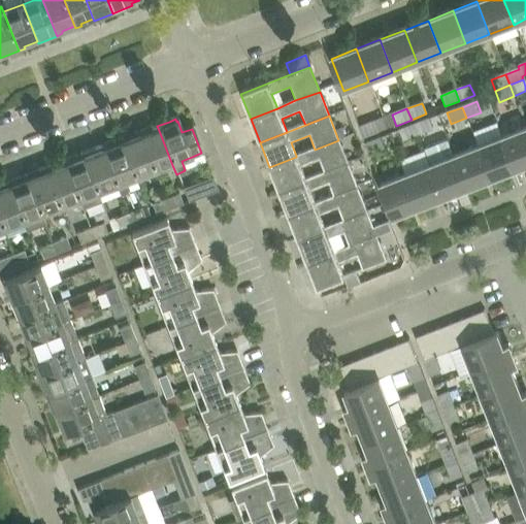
[(428,120),(414,126),(418,136),(432,131),(428,120)]
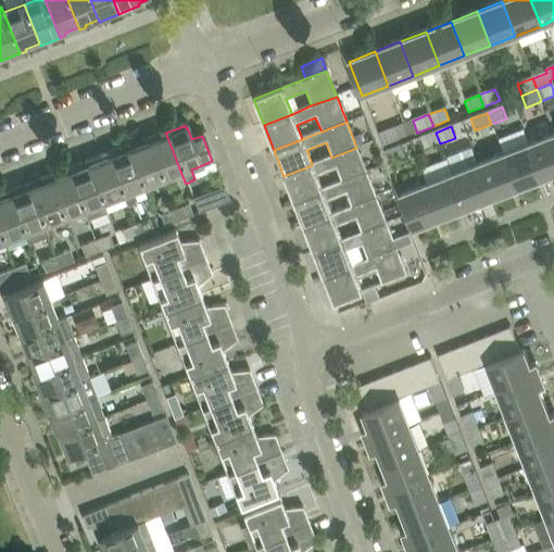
[(393,129),(376,136),(380,147),(398,140),(393,129)]
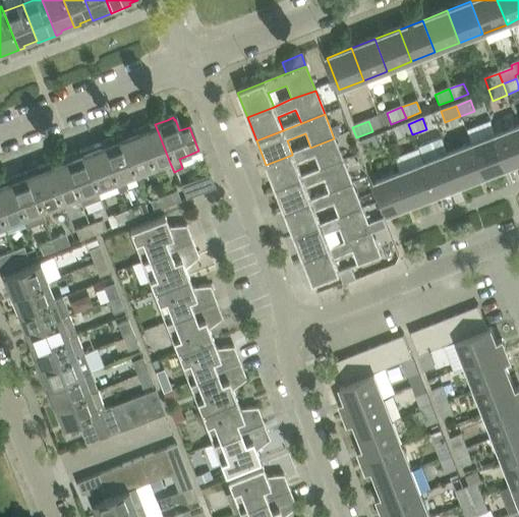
[(489,123),(466,132),(471,145),(483,177),(508,168),(495,135),(494,136),(489,123)]
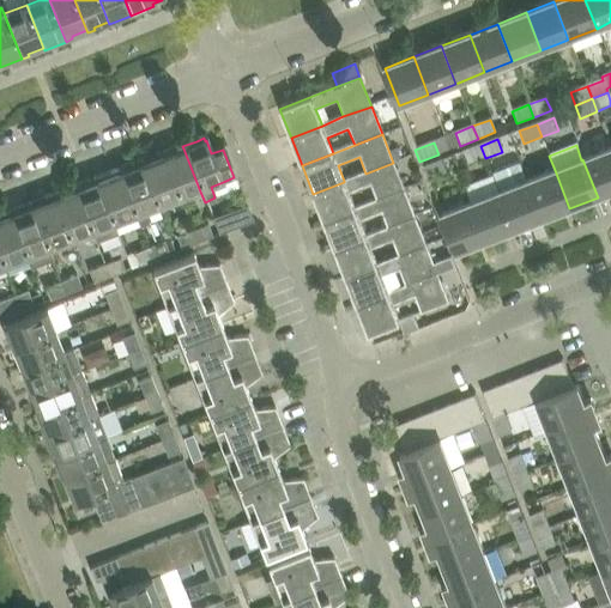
[(175,150),(161,154),(162,158),(179,200),(195,193),(200,192),(183,149),(182,146),(175,150)]
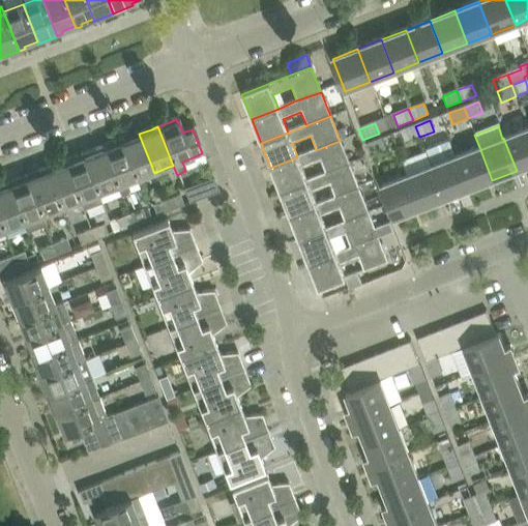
[(415,126),(400,133),(404,143),(419,137),(415,126)]
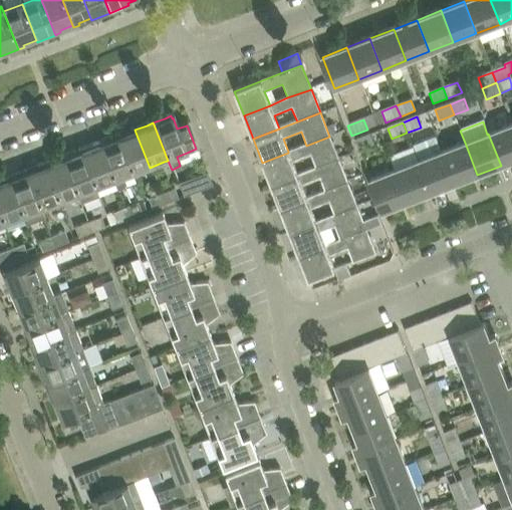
[(511,124),(488,134),(501,166),(511,161),(511,124)]
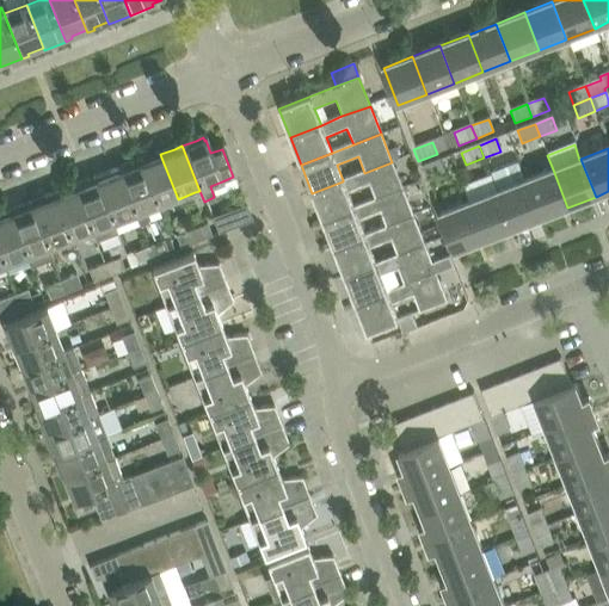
[(160,154),(139,162),(157,208),(178,199),(161,158),(160,154)]
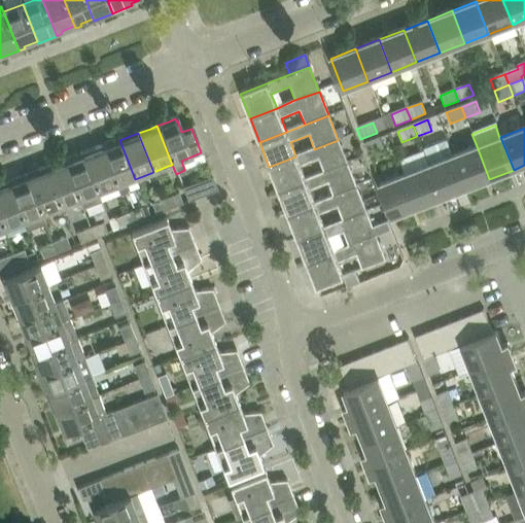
[(383,150),(379,139),(363,145),(368,157),(383,150)]
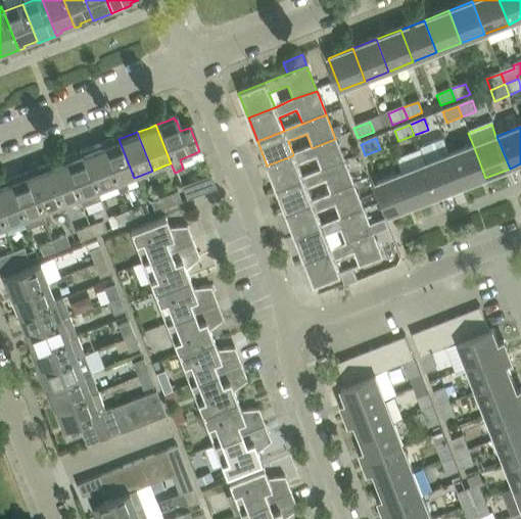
[(119,139),(100,146),(114,185),(119,194),(127,191),(124,182),(134,178),(119,139)]
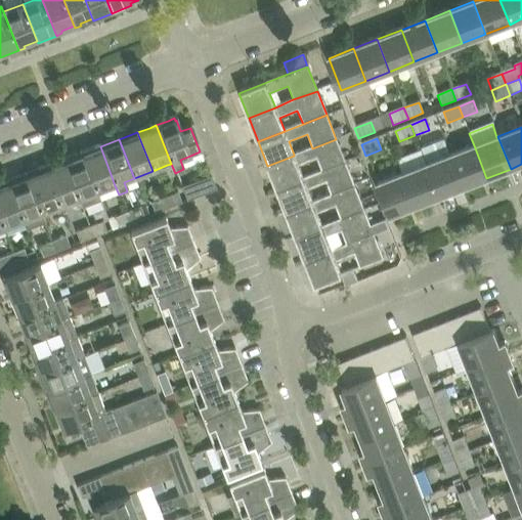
[(294,156),(267,166),(276,189),(303,179),(298,166),(316,159),(321,172),(345,163),(336,139),(312,148),(294,156)]
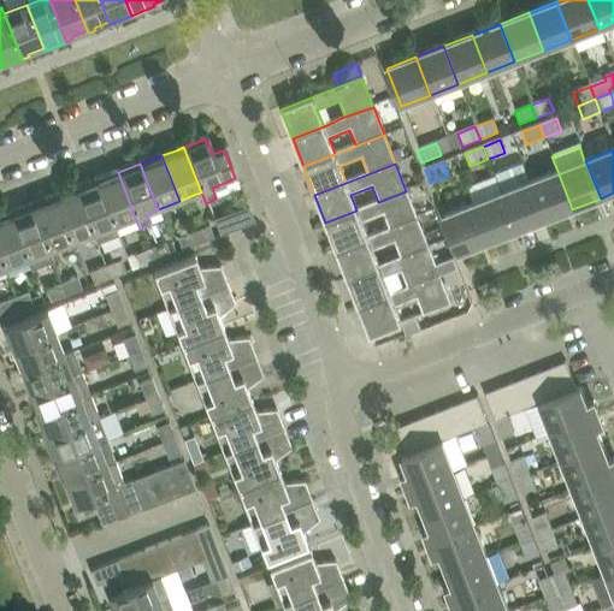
[(558,171),(529,183),(544,220),(572,209),(558,171)]
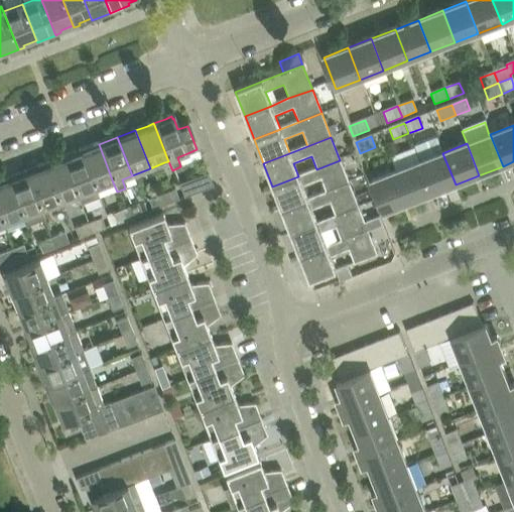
[(99,144),(80,152),(95,189),(113,182),(99,144)]
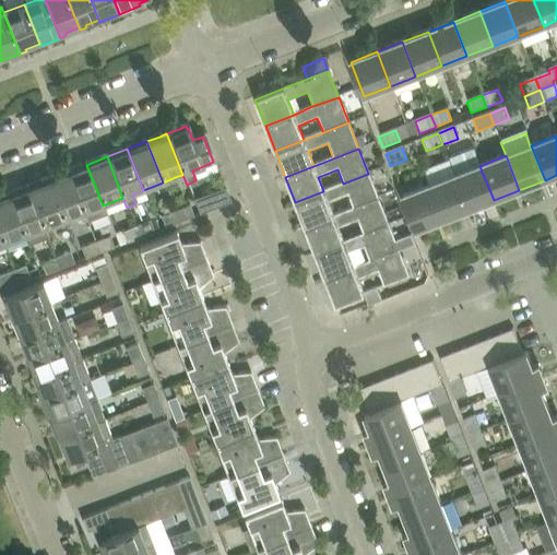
[(80,167),(67,173),(68,175),(69,177),(83,213),(86,223),(106,215),(102,205),(103,205),(86,165),(80,167)]
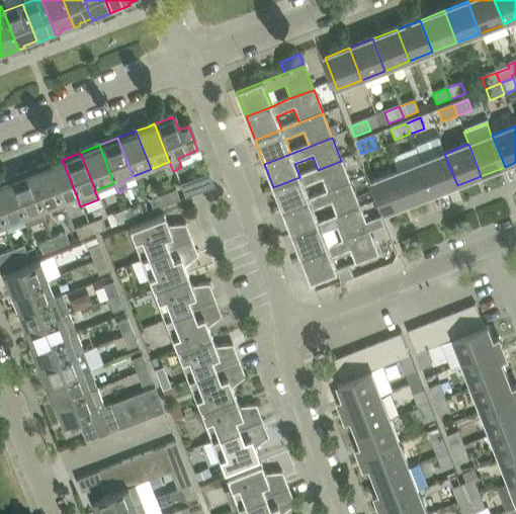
[(444,154),(421,163),(433,194),(457,185),(444,154)]
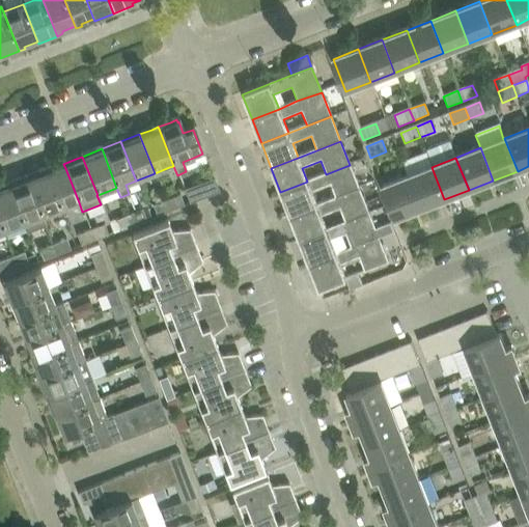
[(57,166),(44,171),(46,173),(46,175),(59,210),(79,202),(63,164),(57,166)]
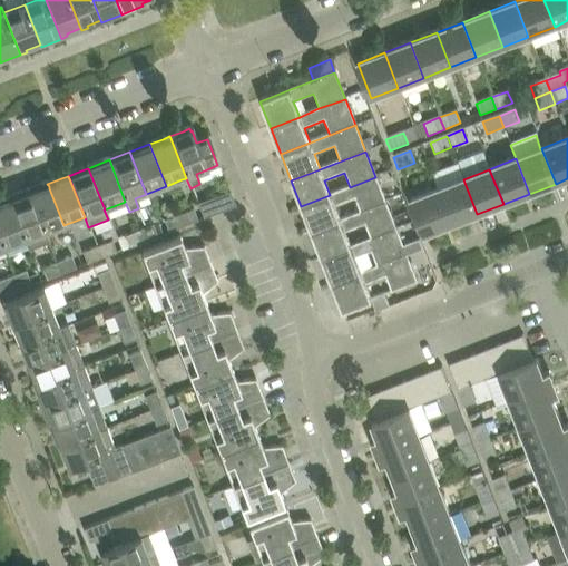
[(330,195),(301,206),(311,233),(341,222),(334,206),(354,198),(361,214),(385,204),(375,177),(350,187),(330,195)]
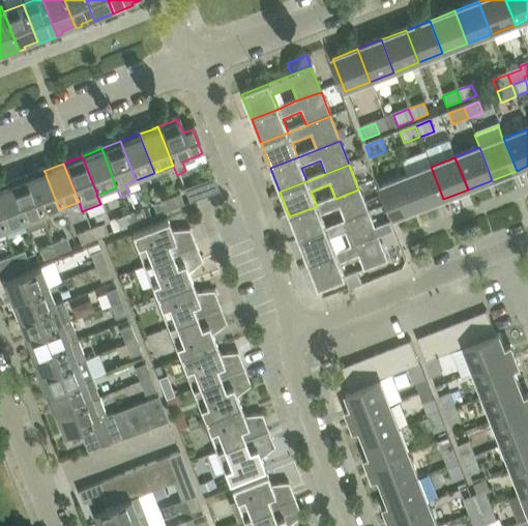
[(431,167),(406,176),(419,208),(443,199),(431,167)]
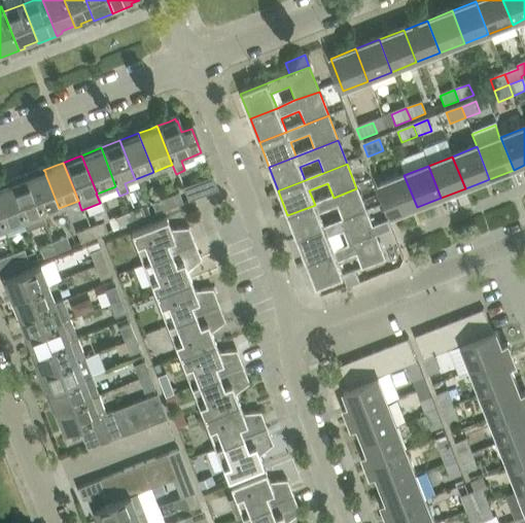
[(38,172),(26,177),(26,179),(27,181),(40,216),(59,208),(45,174),(45,172),(43,170),(38,172)]
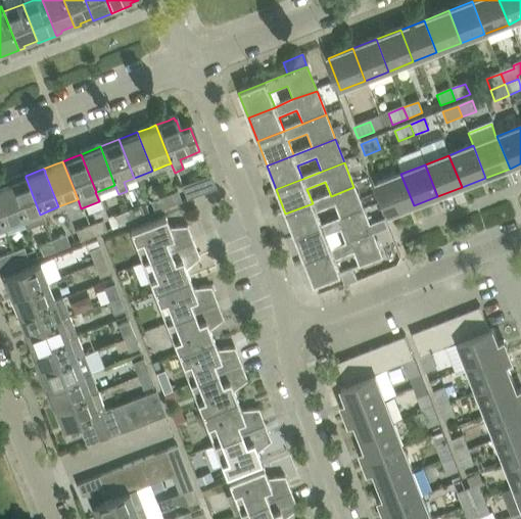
[(414,205),(400,174),(376,183),(389,216),(414,205)]
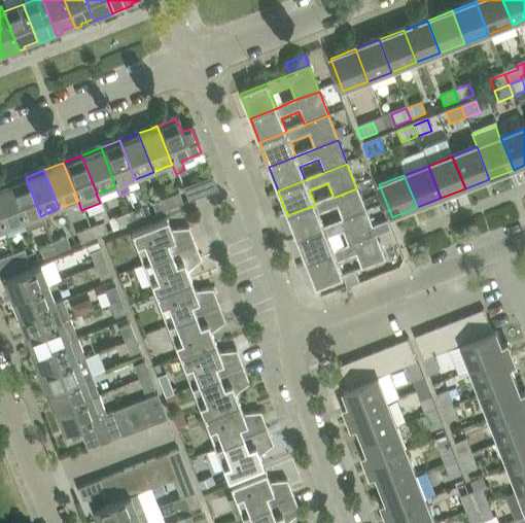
[(19,180),(6,184),(7,187),(7,186),(22,223),(25,233),(44,224),(40,216),(27,181),(26,179),(26,177),(19,180)]
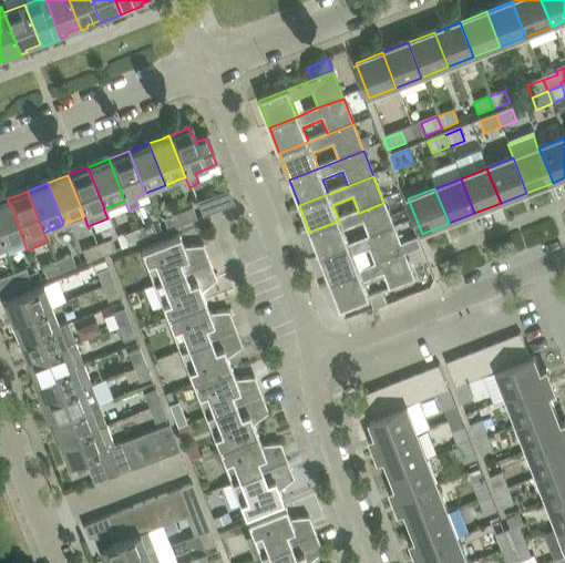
[(227,192),(195,204),(201,219),(205,217),(234,206),(228,194),(227,192)]
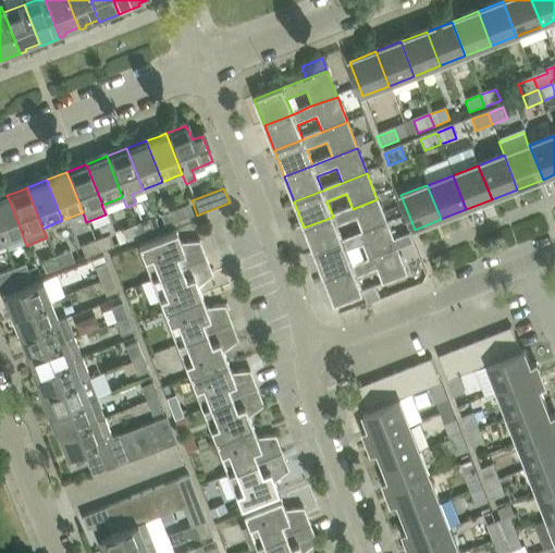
[(0,198),(0,235),(3,244),(23,236),(8,197),(8,198),(7,195),(0,198)]
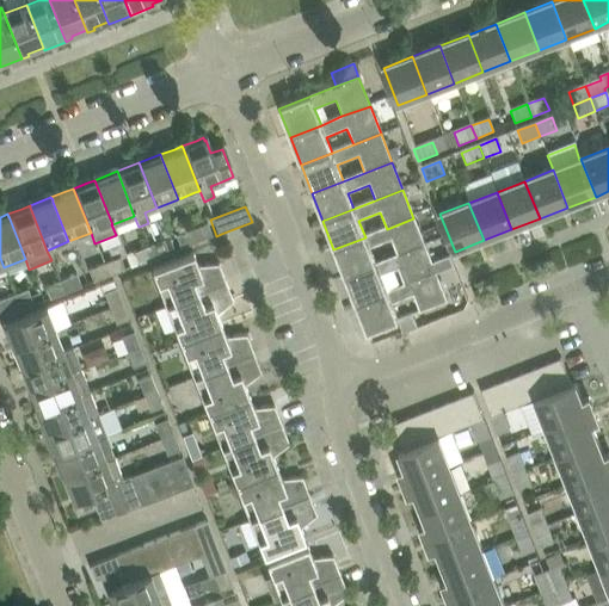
[(365,237),(333,249),(344,277),(375,265),(369,249),(391,241),(398,257),(424,246),(413,218),(387,229),(365,237)]
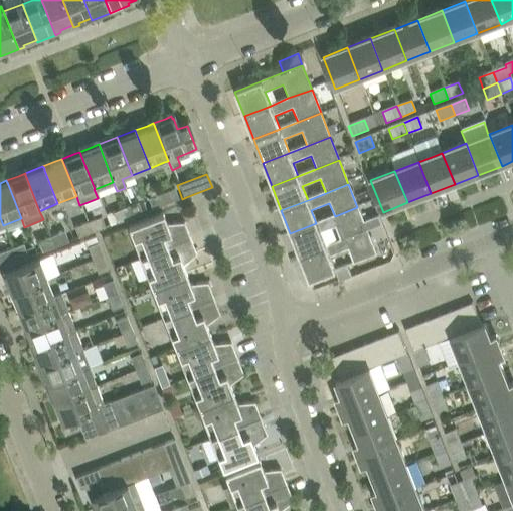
[(173,190),(161,195),(165,205),(177,201),(173,190)]
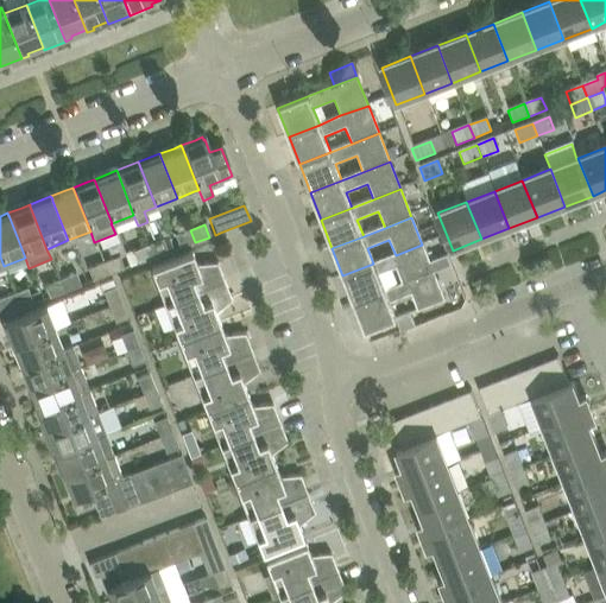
[(195,242),(190,230),(174,237),(178,249),(195,242)]
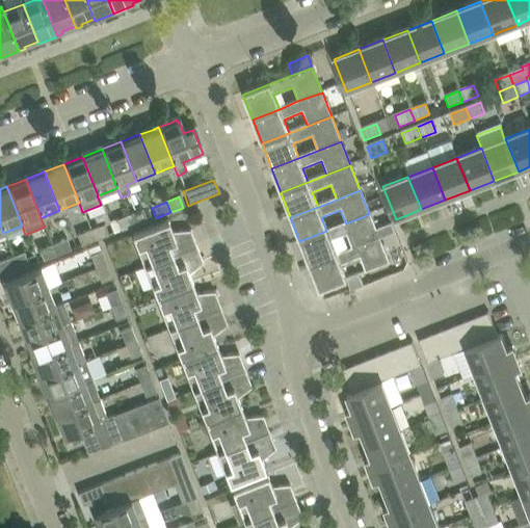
[(141,212),(128,217),(132,228),(146,222),(141,212)]
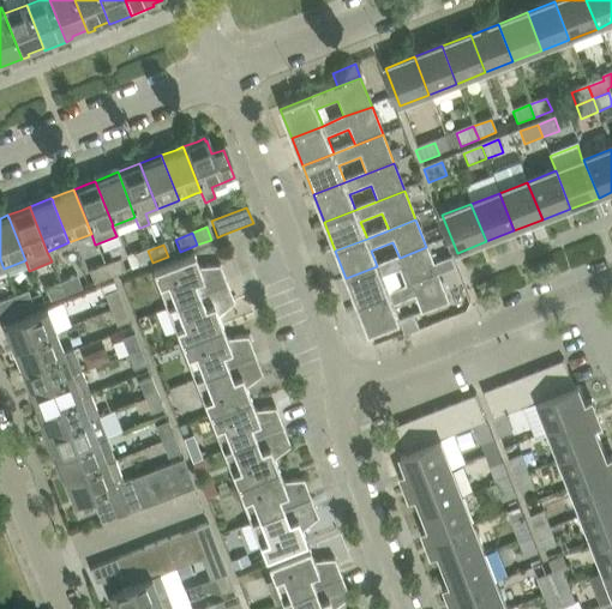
[(377,266),(346,278),(358,307),(389,294),(382,278),(400,271),(406,288),(455,269),(451,259),(433,265),(426,247),(400,258),(377,266)]
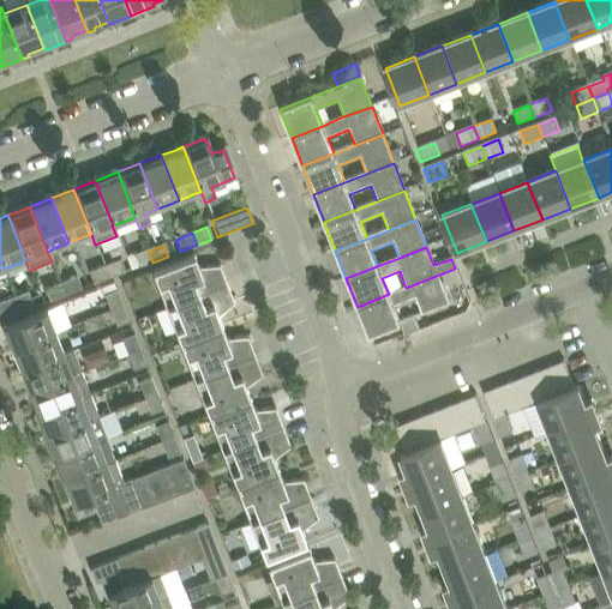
[(153,263),(148,251),(131,257),(136,269),(153,263)]
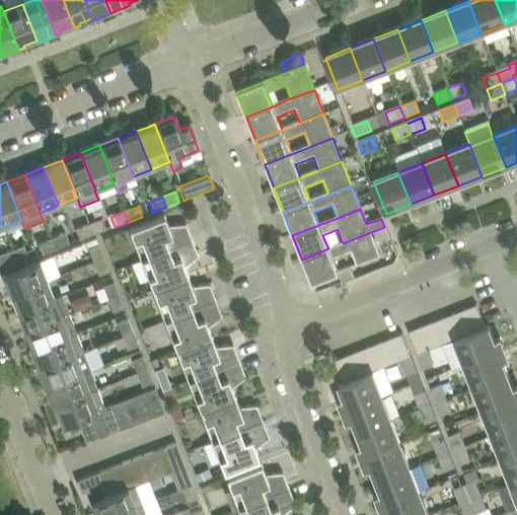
[(162,217),(128,230),(133,243),(138,241),(140,240),(147,259),(190,241),(183,226),(166,228),(162,217)]
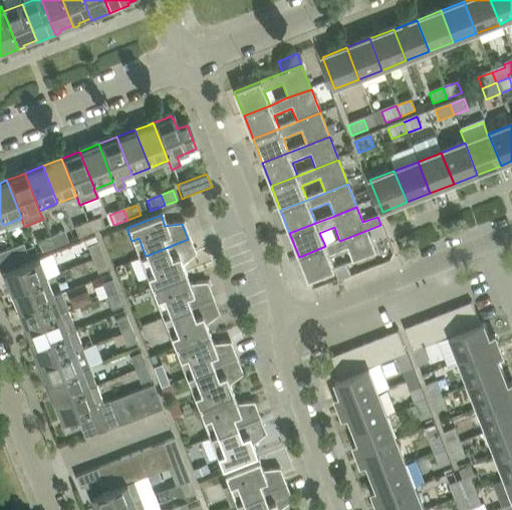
[(100,219),(87,224),(91,234),(104,229),(100,219)]
